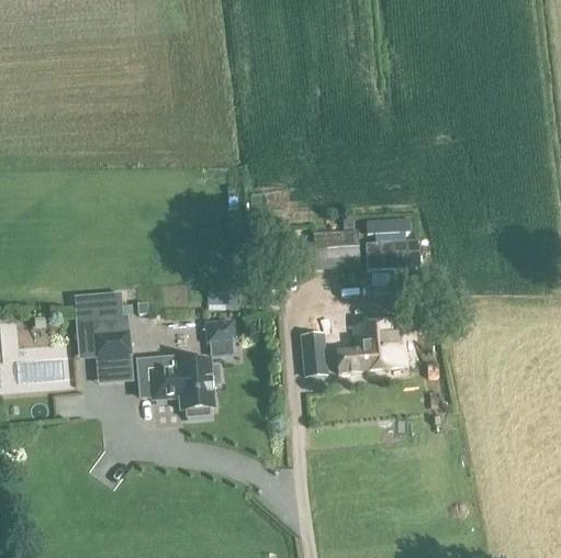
[(383,201),(383,222),(406,222),(406,201),(383,201)]
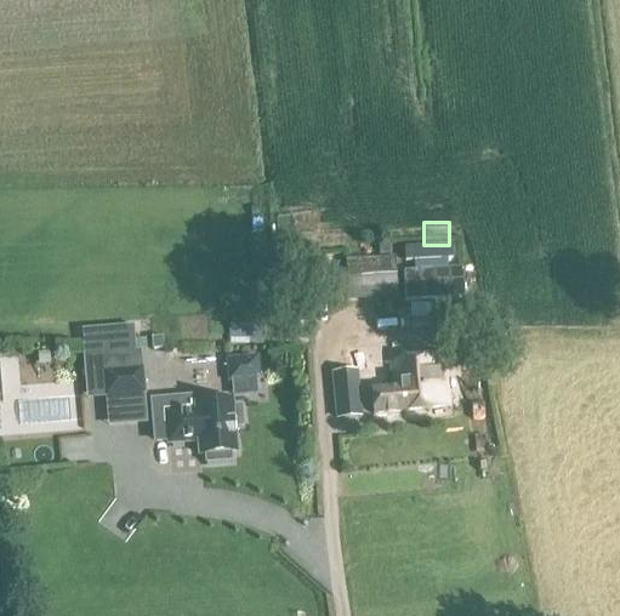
[(394,252),(346,256),(348,296),(398,294),(394,252)]
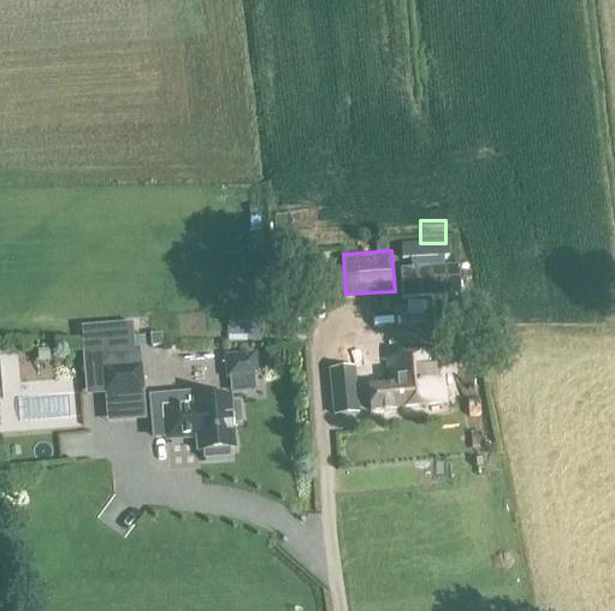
[(106,390),(143,386),(142,362),(141,344),(135,345),(134,320),(107,322),(110,346),(102,348),(106,390)]
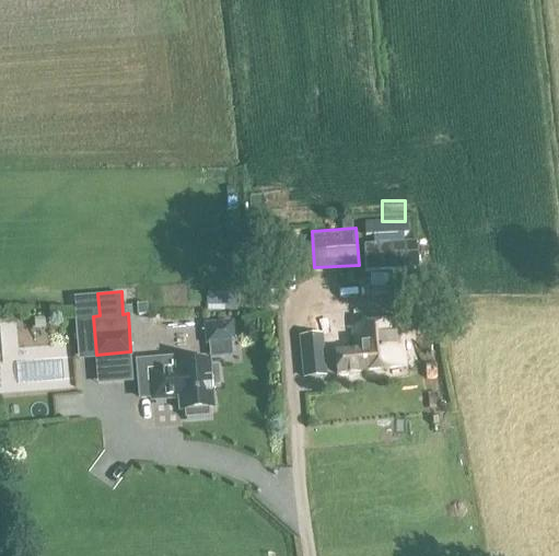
[(416,332),(416,331),(434,329),(433,316),(415,317),(402,319),(402,321),(354,325),(356,347),(336,348),(337,371),(405,365),(403,334),(416,332)]
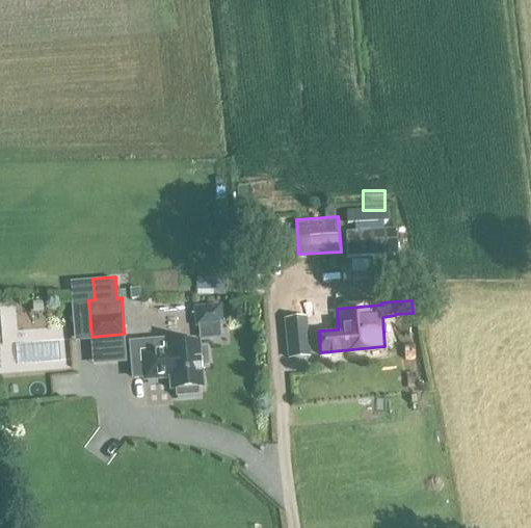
[(198,325),(219,323),(223,323),(222,302),(194,305),(195,325),(198,325)]
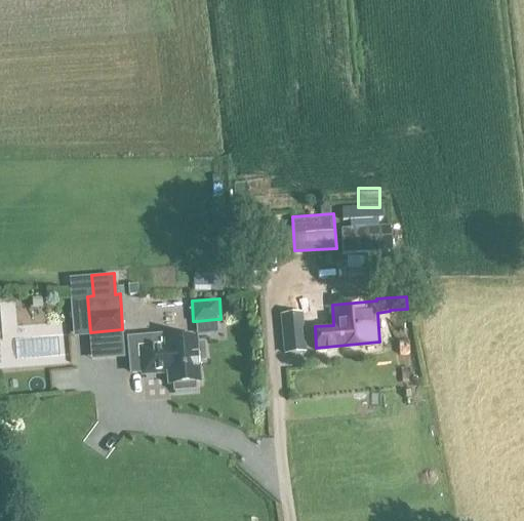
[(301,312),(282,314),(286,353),(306,351),(301,312)]
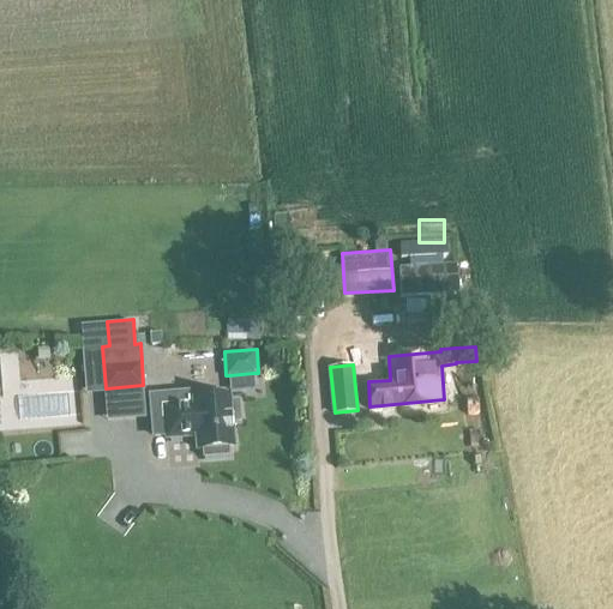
[(229,445),(234,444),(232,420),(241,418),(239,398),(230,398),(230,393),(194,397),(194,402),(164,404),(167,436),(186,434),(186,432),(197,430),(198,447),(203,446),(204,452),(229,450),(229,445)]
